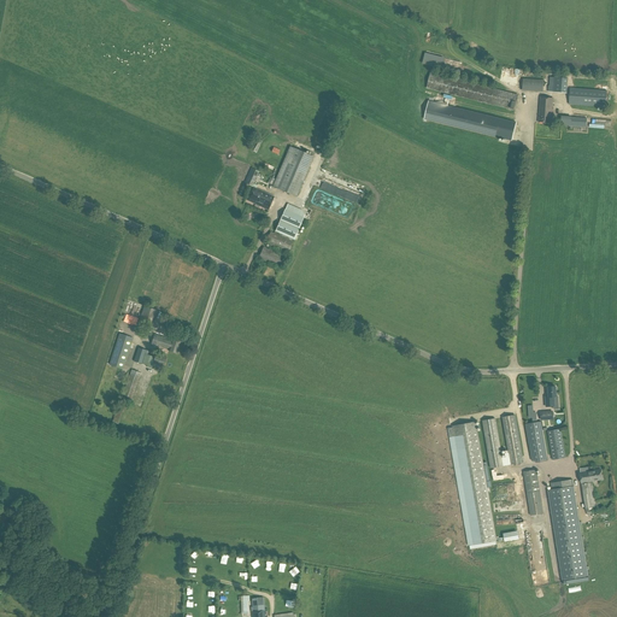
[(423,50),(421,58),(440,64),(442,54),(423,50)]
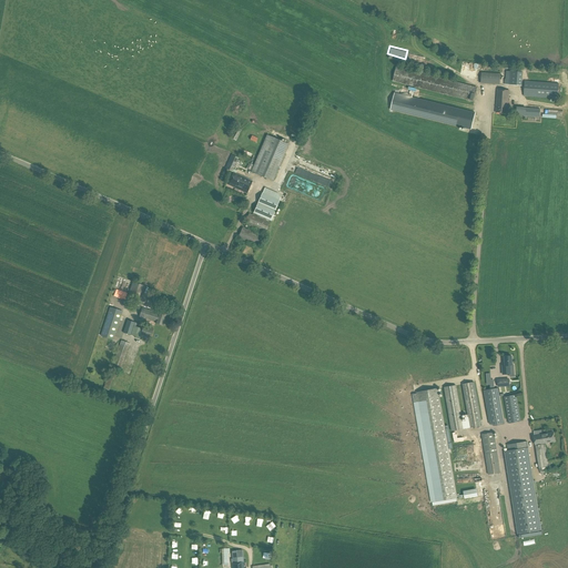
[(391,78),(467,94),(468,89),(474,90),(475,82),(393,66),(391,78)]
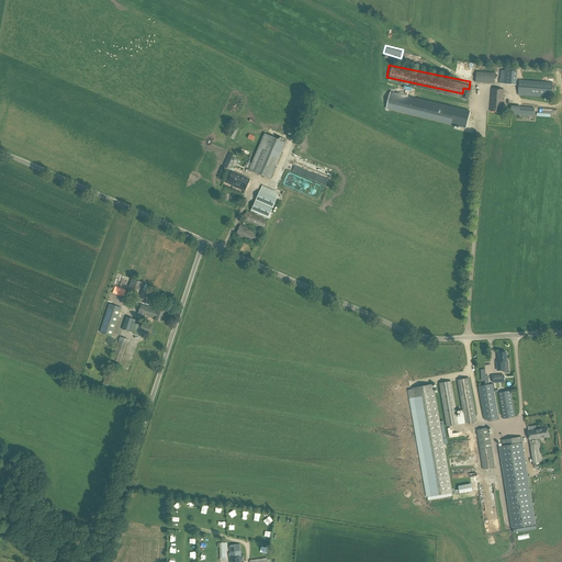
[(497,67),(497,80),(510,80),(510,67),(497,67)]
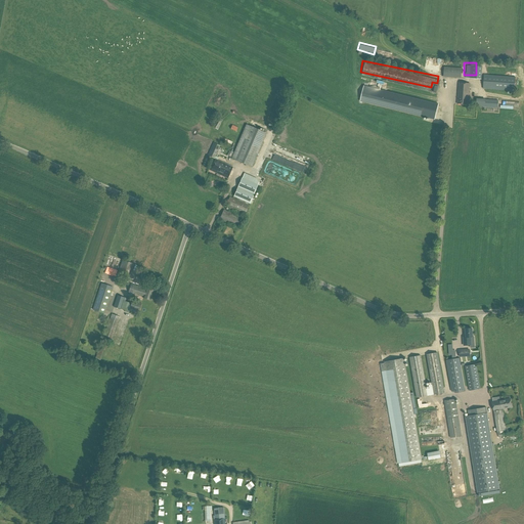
[(484,75),(483,89),(514,91),(515,87),(521,88),(521,81),(515,81),(515,77),(484,75)]
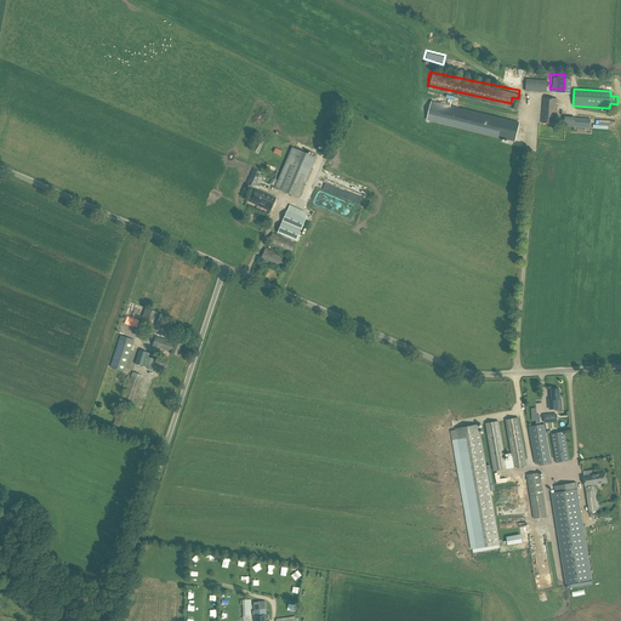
[(429,97),(425,118),(513,137),(518,119),(446,103),(446,101),(429,97)]
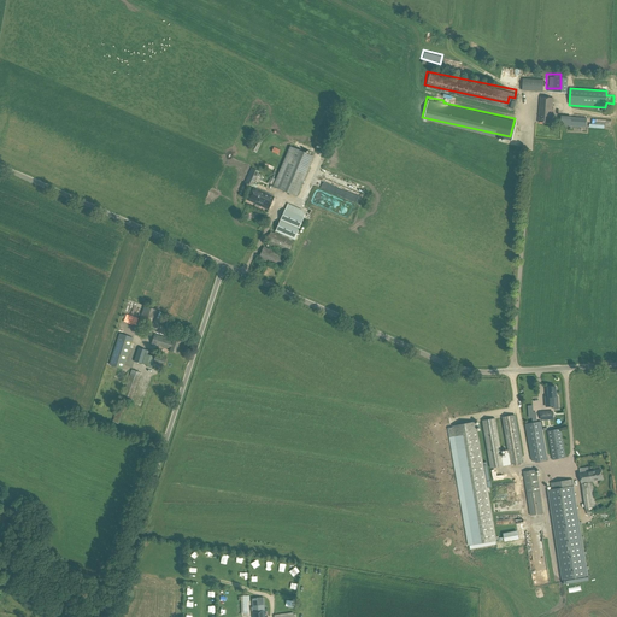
[(540,98),(539,122),(552,123),(552,109),(553,103),(553,99),(540,98)]
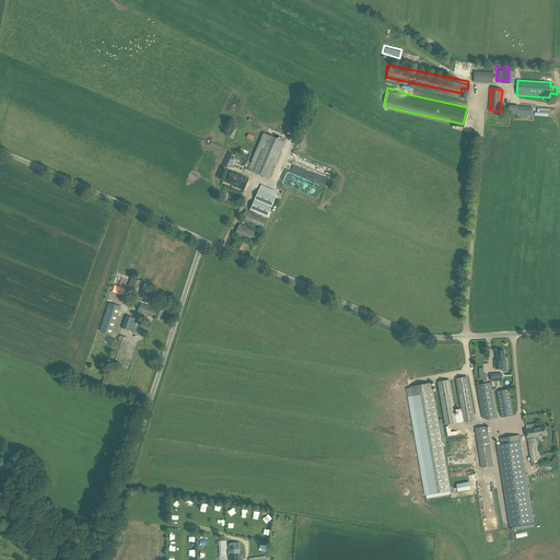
[(232,124),(226,136),(233,139),(238,127),(232,124)]
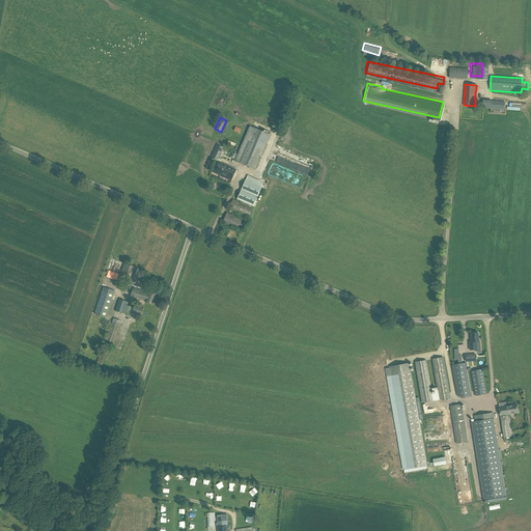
[(249,127),(234,161),(254,169),(270,135),(249,127)]
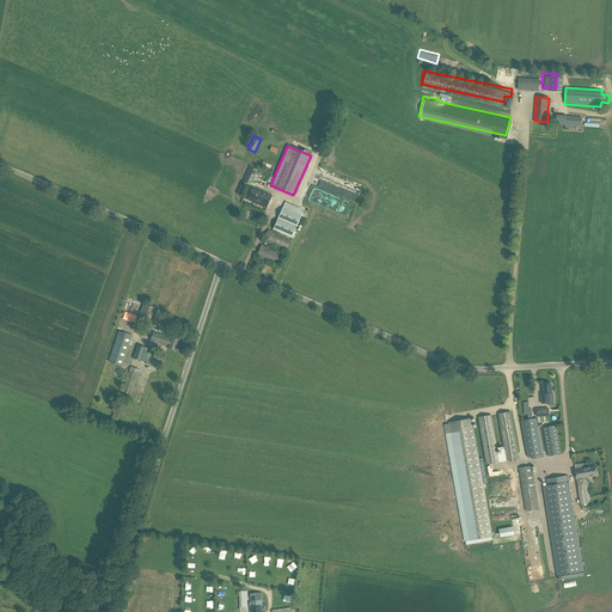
[(251,169),(244,182),(251,185),(250,185),(252,187),(246,200),(254,202),(254,204),(257,206),(258,204),(265,208),(271,195),(255,187),(256,184),(252,183),(257,171),(251,169)]
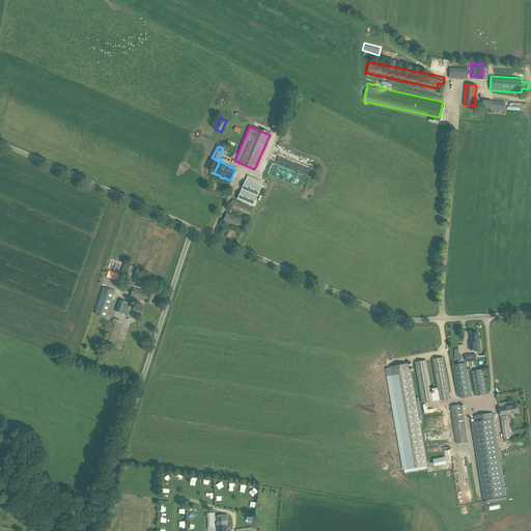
[(245,183),(236,200),(252,206),(260,188),(245,182),(245,183)]
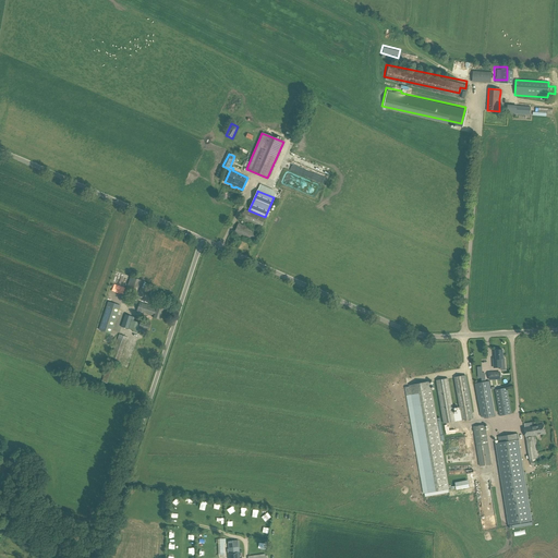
[(244,210),(240,220),(261,229),(264,219),(244,210)]
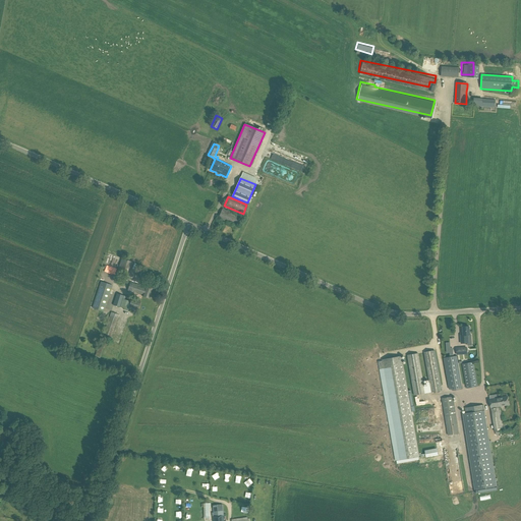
[(222,210),(218,219),(237,227),(241,218),(222,210)]
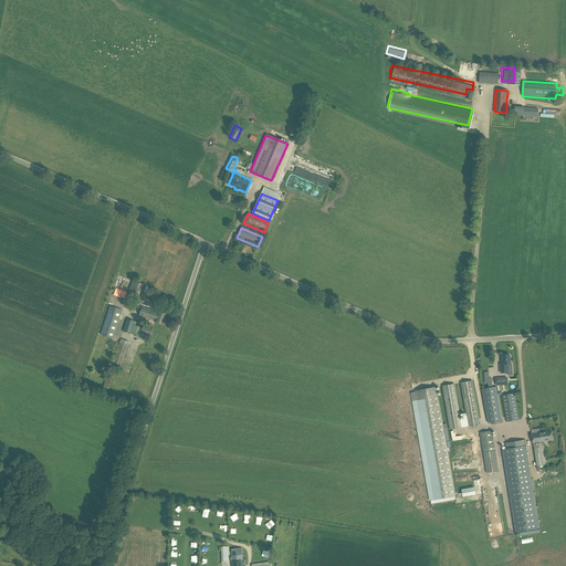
[(133,281),(126,297),(136,302),(143,284),(133,281)]
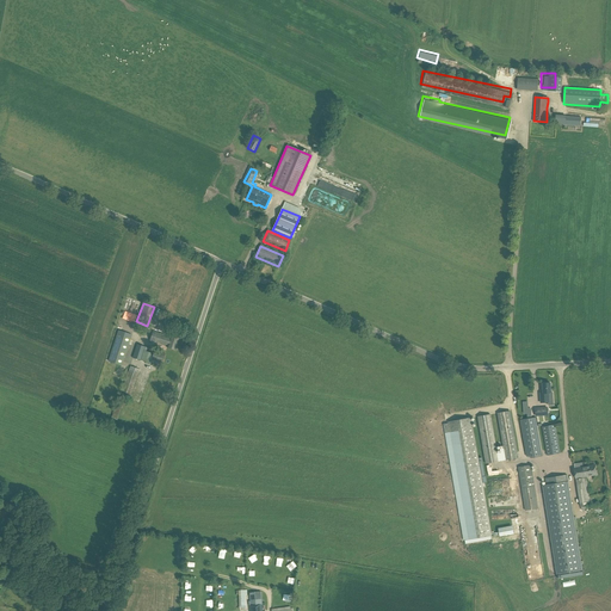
[(118,329),(107,360),(122,365),(133,334),(118,329)]
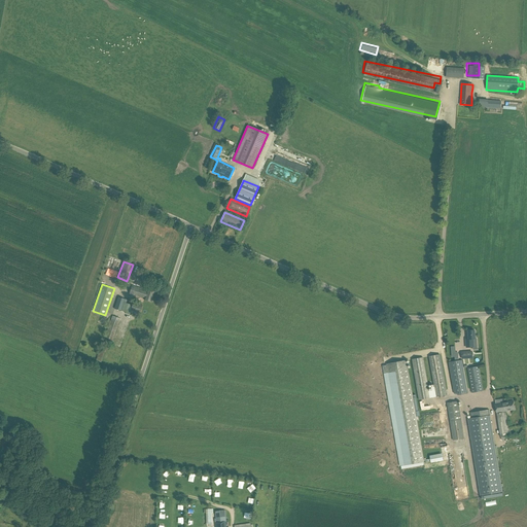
[(133,284),(130,294),(151,302),(154,292),(133,284)]
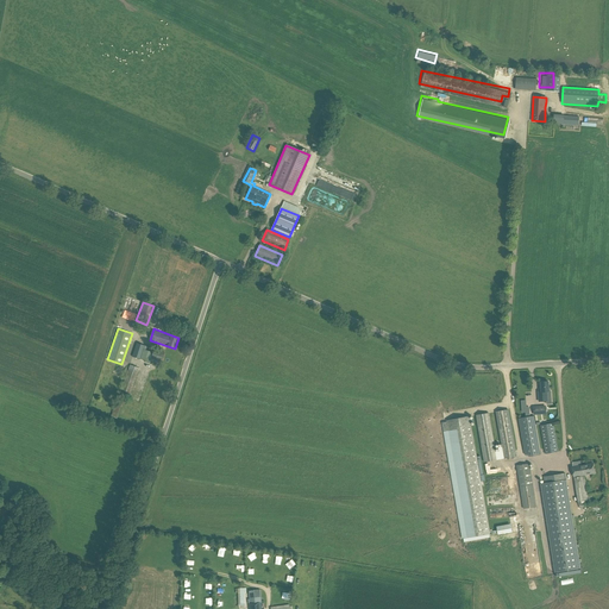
[(137,343),(132,357),(140,359),(144,346),(137,343)]
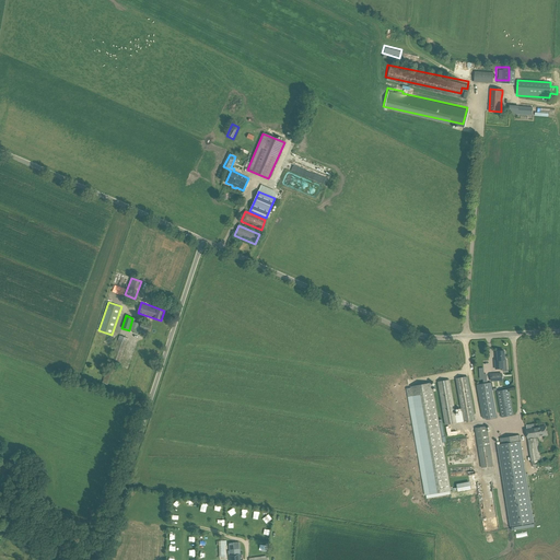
[(141,322),(138,330),(148,334),(151,325),(141,322)]
